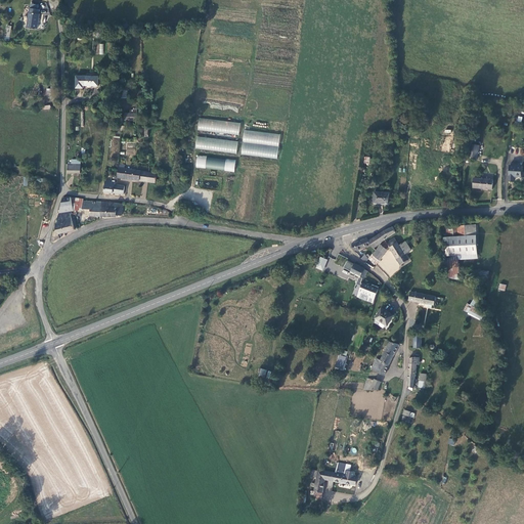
[(39,9),(30,8),(27,28),(37,29),(39,14),(38,14),(39,9)]
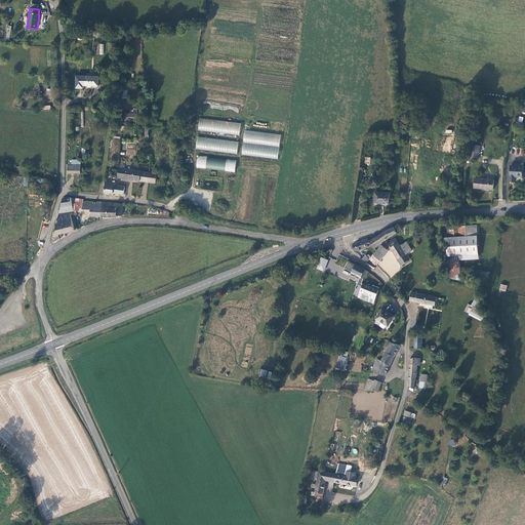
[(98,77),(76,77),(76,88),(83,88),(83,86),(97,86),(98,77)]
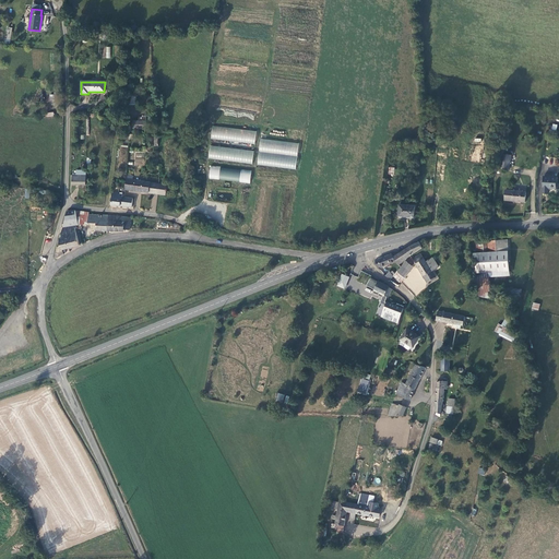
[(212,126),(211,140),(254,143),(257,130),(212,126)]
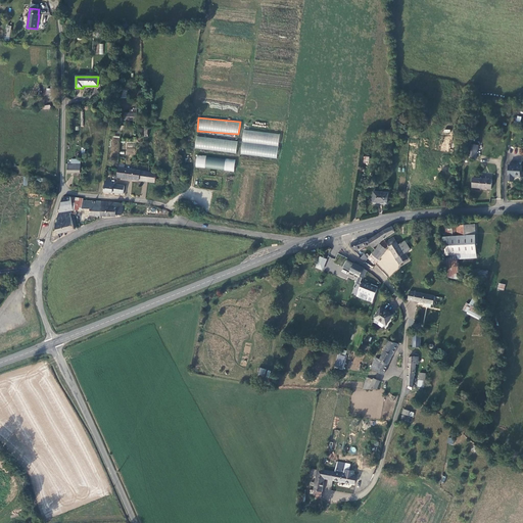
[(243,130),(240,154),(277,158),(279,134),(243,130)]
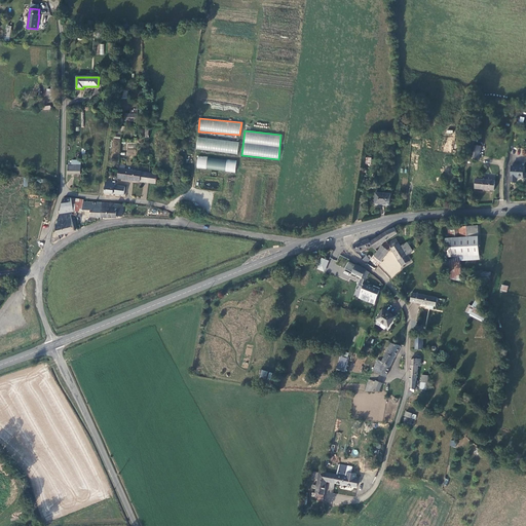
[(237,154),(239,142),(197,137),(195,150),(237,154)]
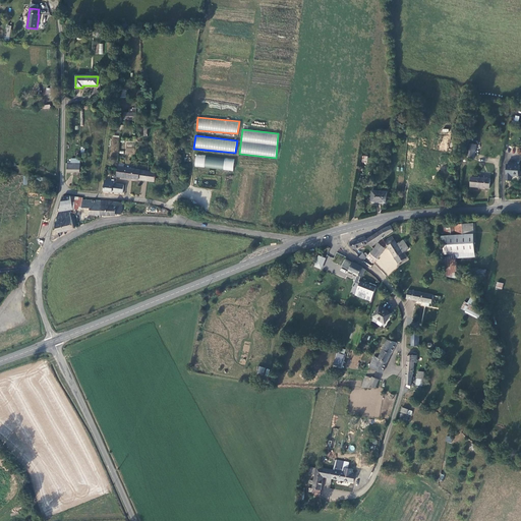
[(110,152),(118,152),(119,136),(117,136),(116,141),(112,140),(110,152)]
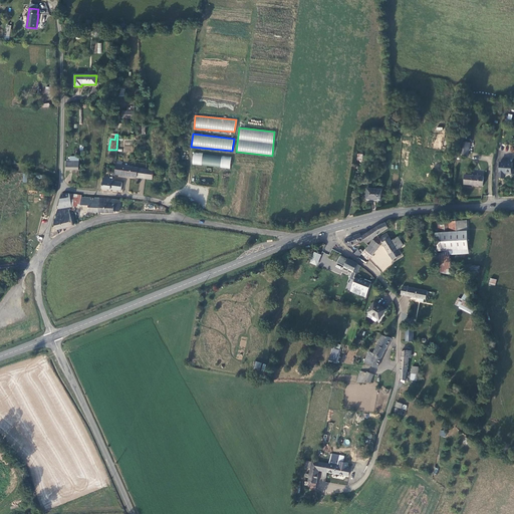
[(470,143),(463,142),(461,153),(468,155),(470,143)]
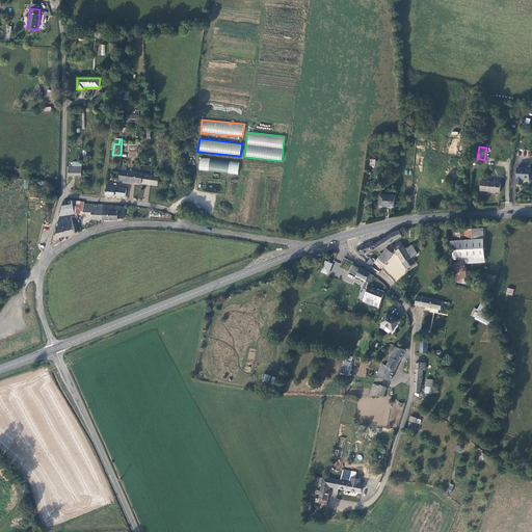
[(200,158),(198,170),(238,175),(239,162),(200,158)]
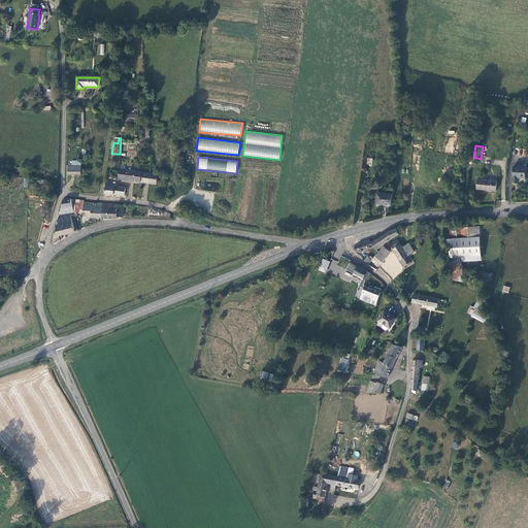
[(68,165),(68,174),(80,174),(80,165),(73,165),(68,165)]
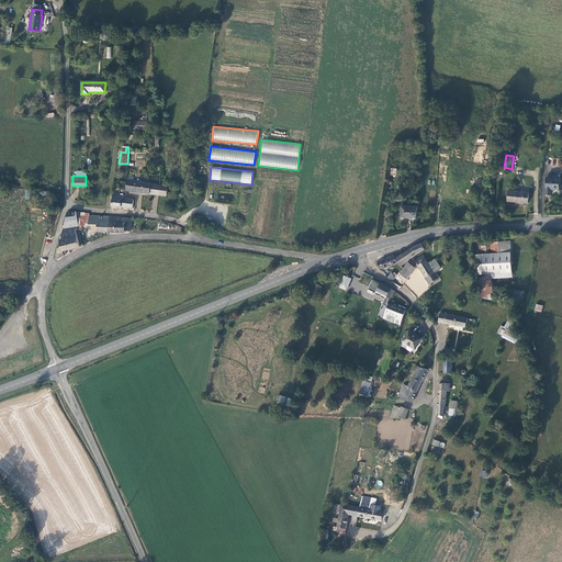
[(560,178),(547,177),(546,189),(560,189),(560,178)]
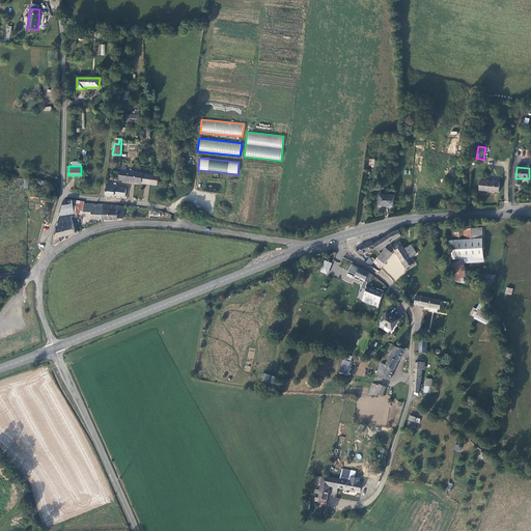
[(118,180),(142,184),(143,173),(140,173),(119,170),(118,180)]
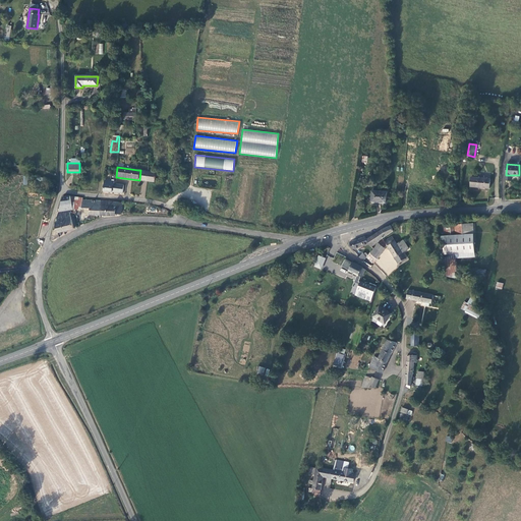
[(149,171),(140,170),(139,180),(148,181),(149,171)]
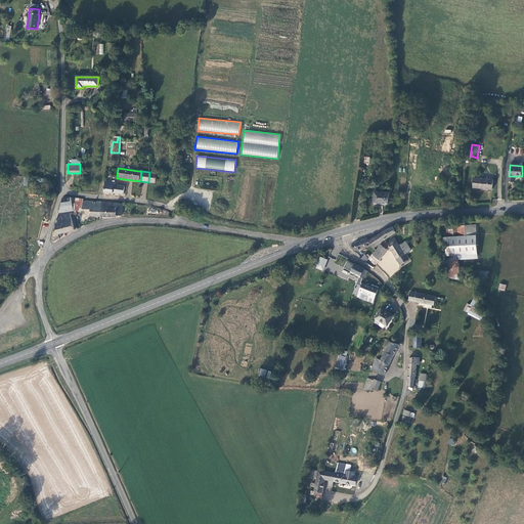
[(157,173),(149,172),(148,182),(156,183),(157,173)]
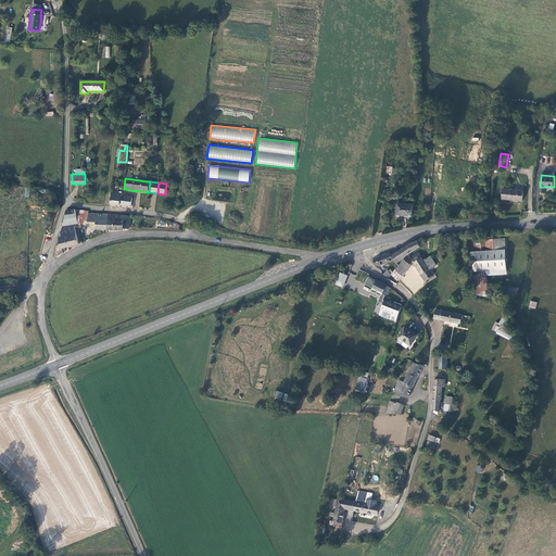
[(522,191),(503,189),(502,199),(521,201),(522,191)]
